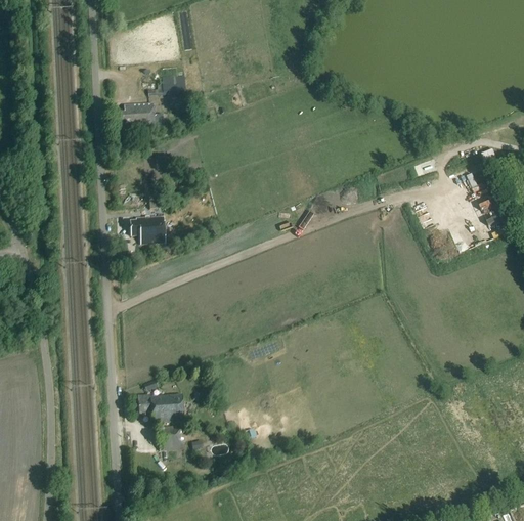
[(158,89),(147,90),(147,95),(184,93),(183,75),(161,77),(162,83),(157,83),(157,84),(158,89)]
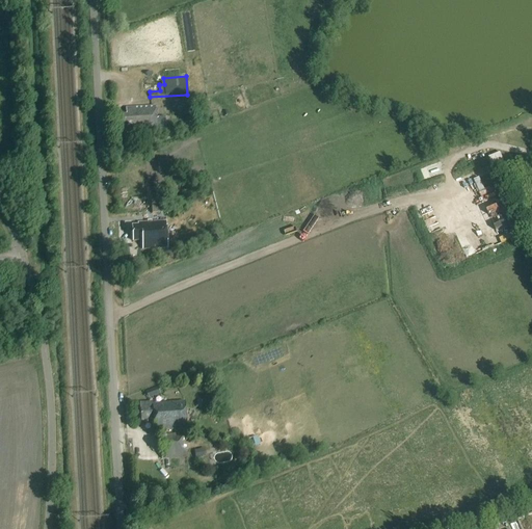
[(164,115),(156,116),(155,104),(125,106),(126,113),(122,114),(123,130),(139,129),(139,130),(157,129),(157,127),(165,126),(164,115)]
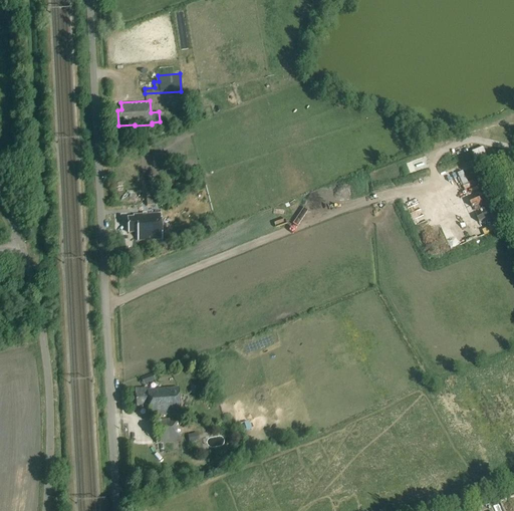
[(146,186),(147,204),(160,204),(159,186),(146,186)]
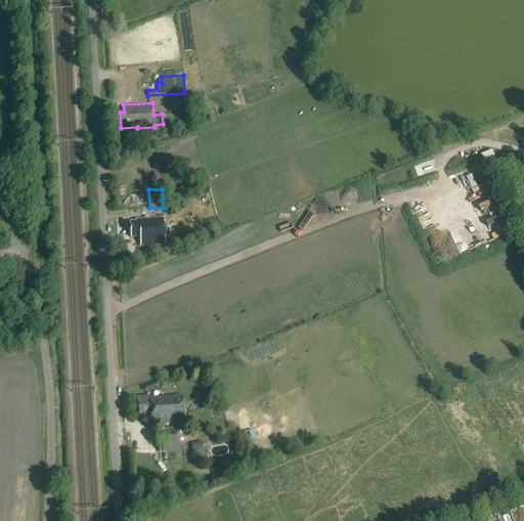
[(140,244),(165,243),(163,216),(134,218),(134,220),(128,220),(129,236),(139,236),(140,244)]
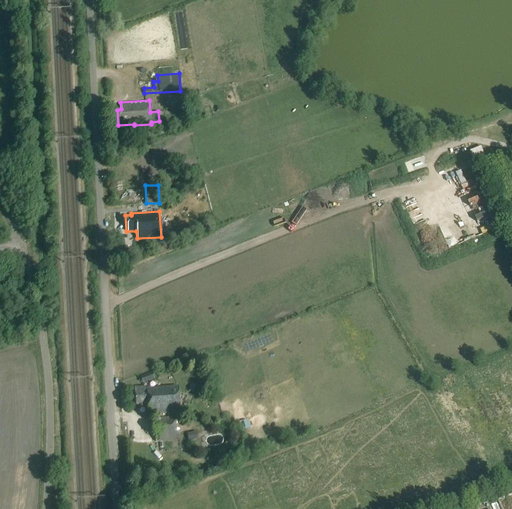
[(142,254),(139,244),(131,247),(134,257),(142,254)]
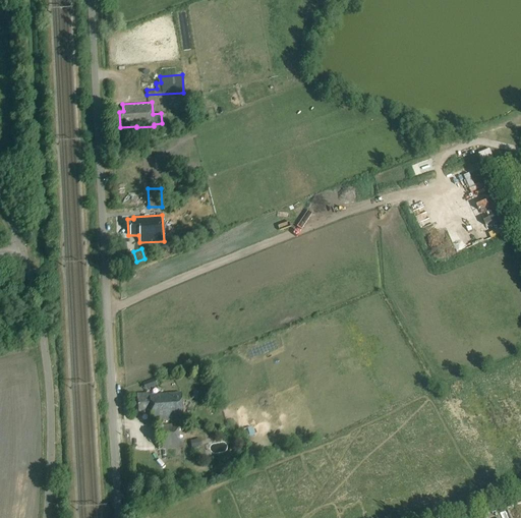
[(151,420),(183,419),(181,393),(151,394),(151,392),(136,392),(137,410),(145,410),(145,413),(151,413),(151,420)]
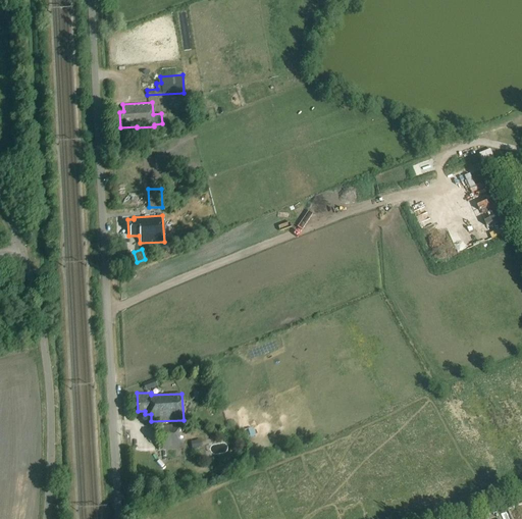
[(183,447),(181,423),(157,424),(158,448),(183,447)]
